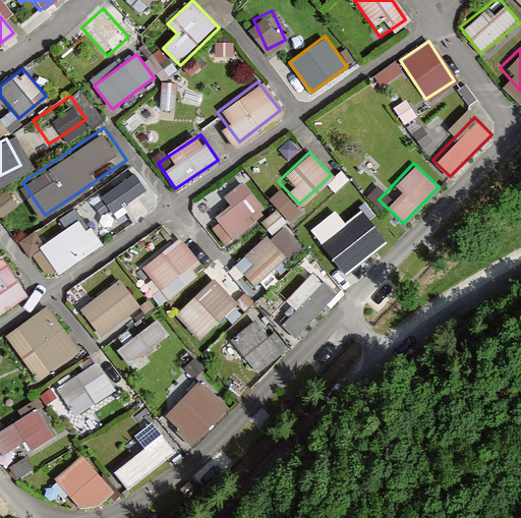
[(156,197),(130,165),(104,185),(128,218),(156,197)]
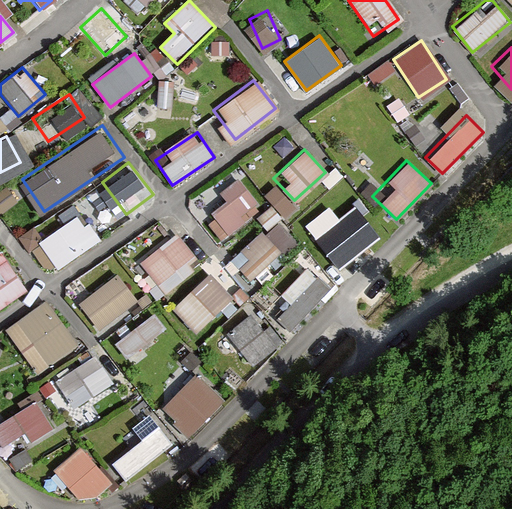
[(259,208),(237,178),(205,201),(228,231),(259,208)]
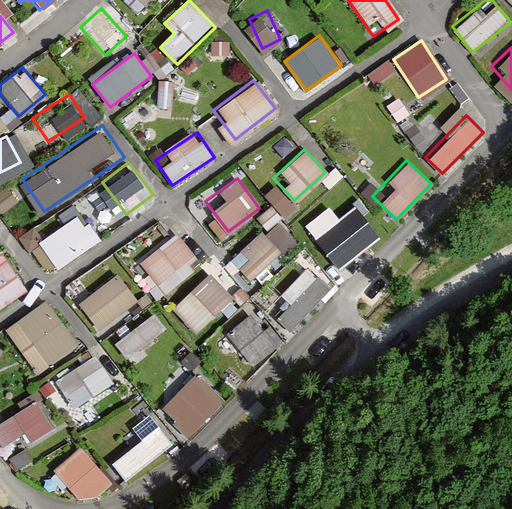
[(380,235),(356,205),(315,237),(339,267),(380,235)]
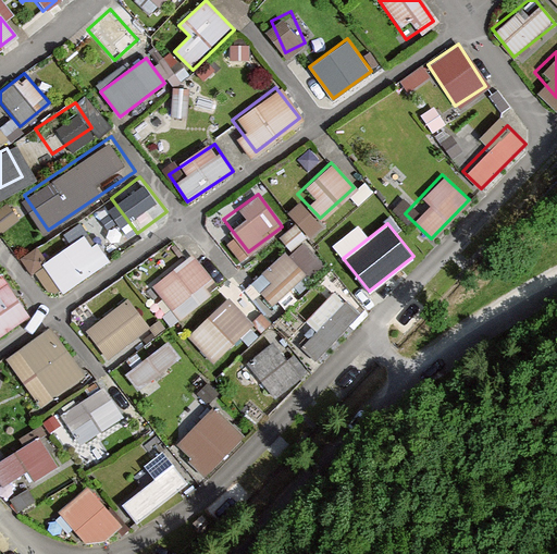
[(87,233),(42,265),(64,295),(109,263),(87,233)]
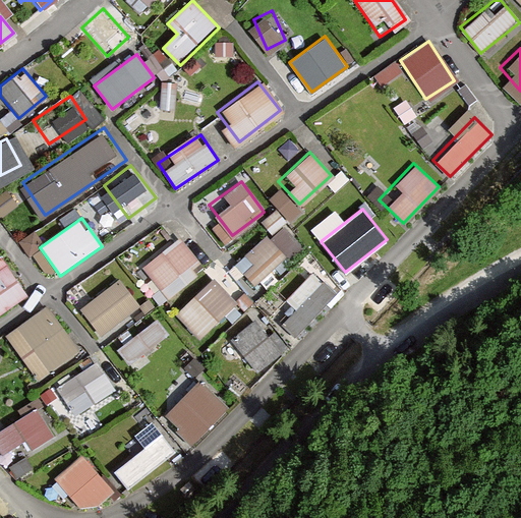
[(282,243),(298,237),(291,218),(274,225),(282,243)]
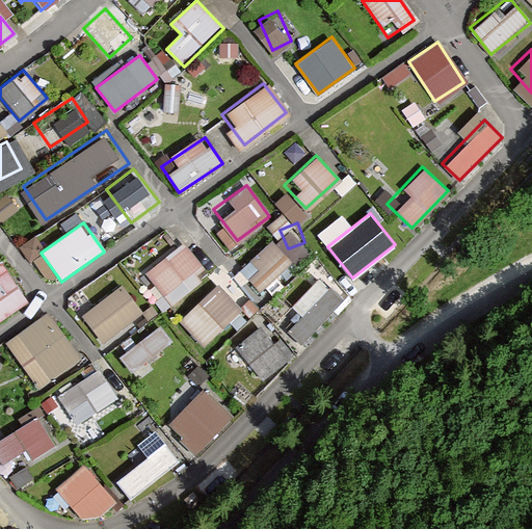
[(292,262),(271,241),(250,262),(259,270),(248,280),(261,293),(292,262)]
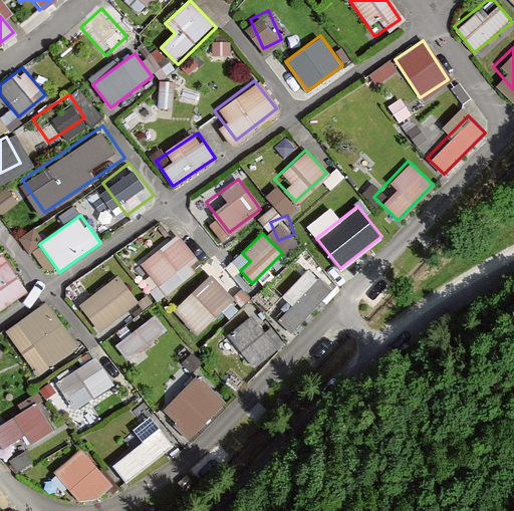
[(203,265),(178,235),(141,265),(165,295),(203,265)]
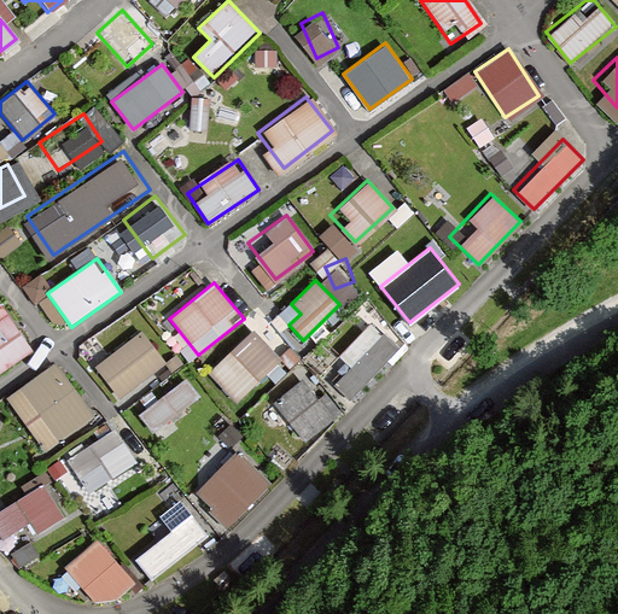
[(0,373),(33,350),(0,300),(0,373)]
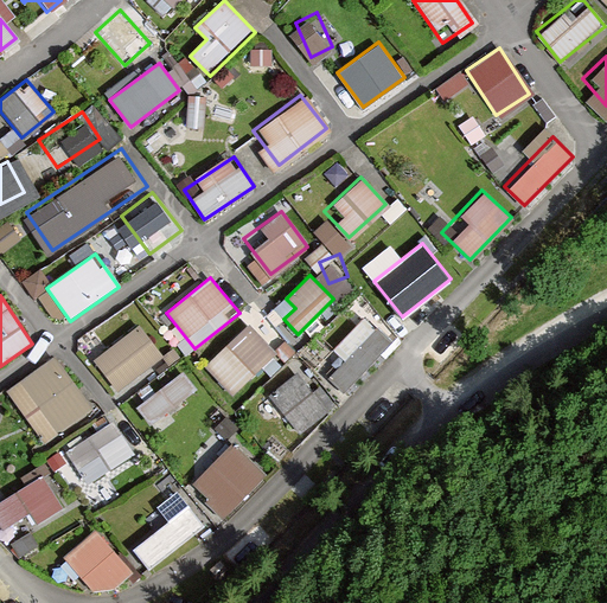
[(393,341),(370,320),(318,372),(340,393),(393,341)]
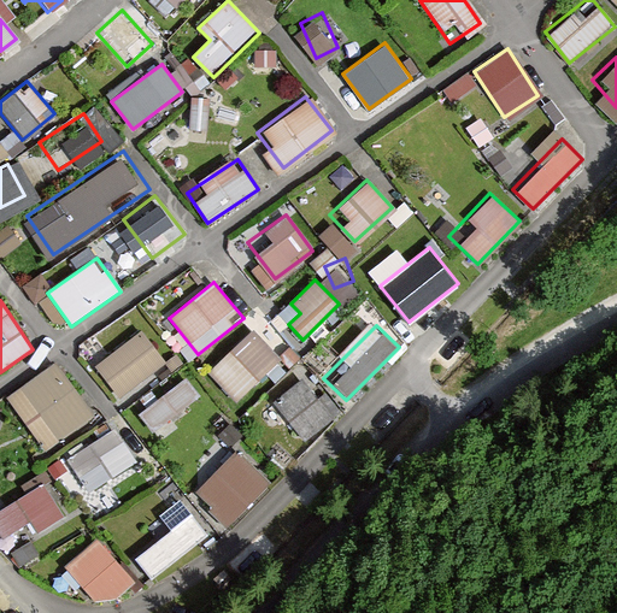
[(168,364),(142,330),(95,365),(121,399),(168,364)]
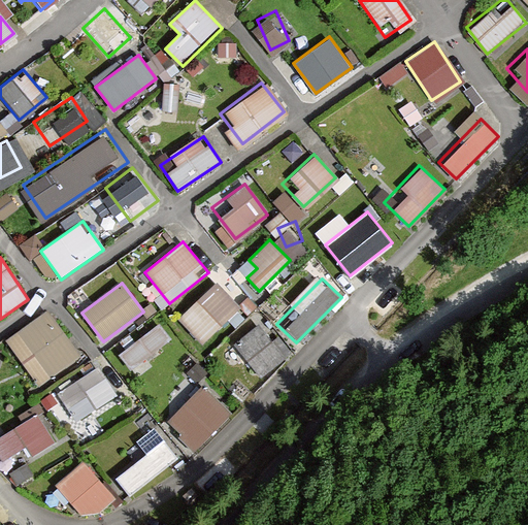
[(241,308),(217,283),(177,320),(202,346),(241,308)]
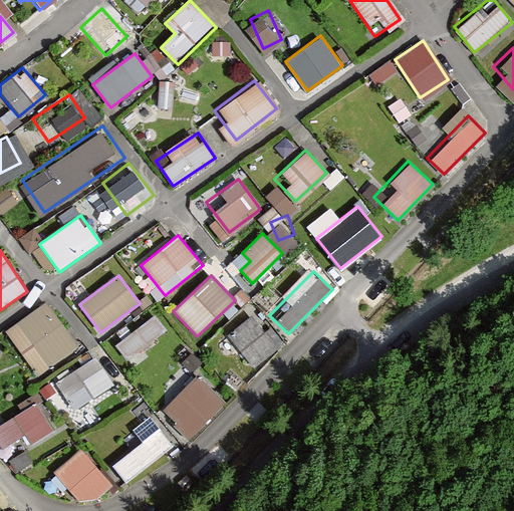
[(76,346),(43,301),(4,329),(37,374),(76,346)]
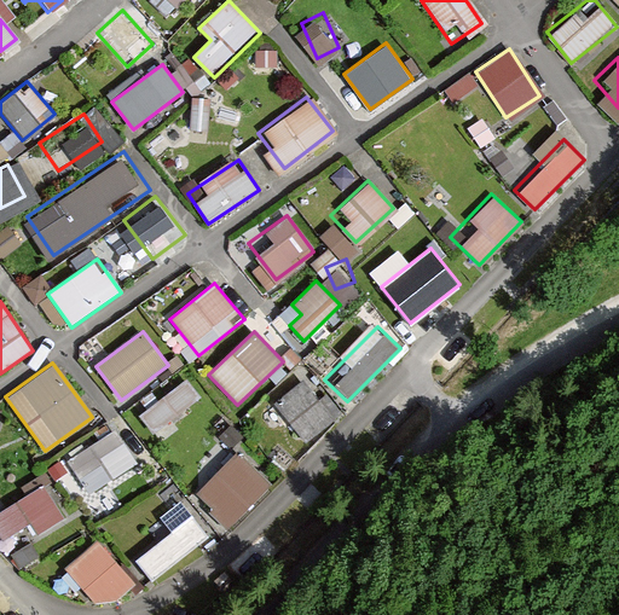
[(187,370),(142,406),(158,427),(204,390),(187,370)]
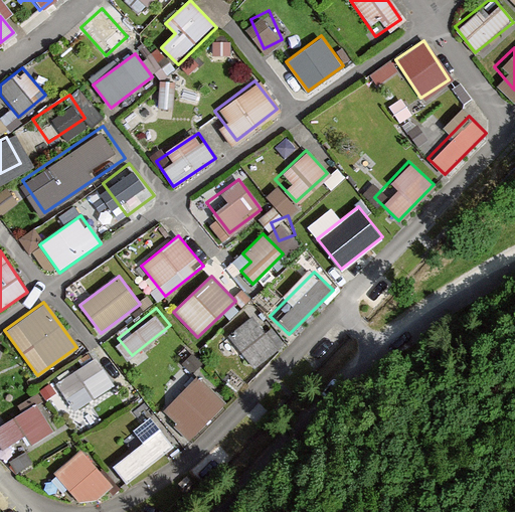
[(277,347),(247,315),(225,335),(254,367),(277,347)]
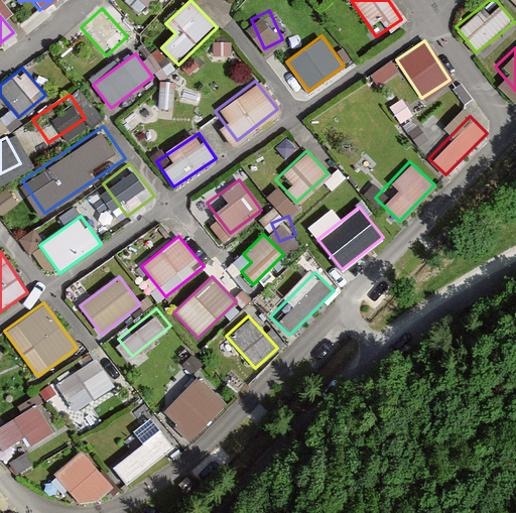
[(112,386),(92,357),(53,384),(73,413),(112,386)]
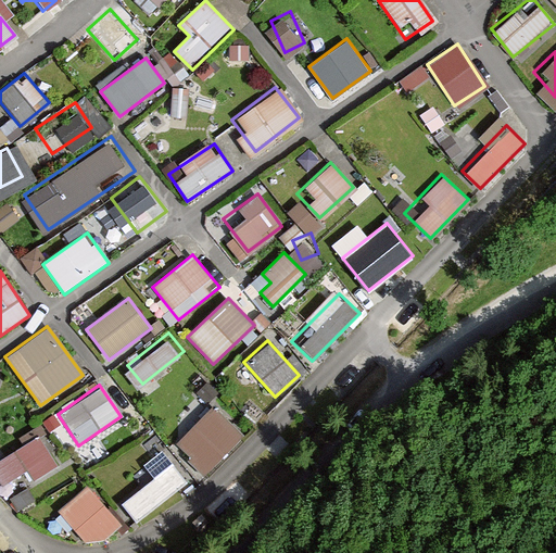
[(214,406),(177,444),(190,457),(185,463),(202,479),(244,436),(214,406)]
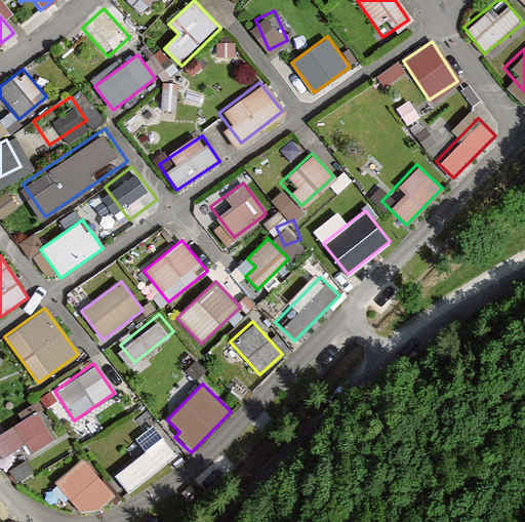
[(48,435),(32,410),(0,432),(0,457),(5,465),(48,435)]
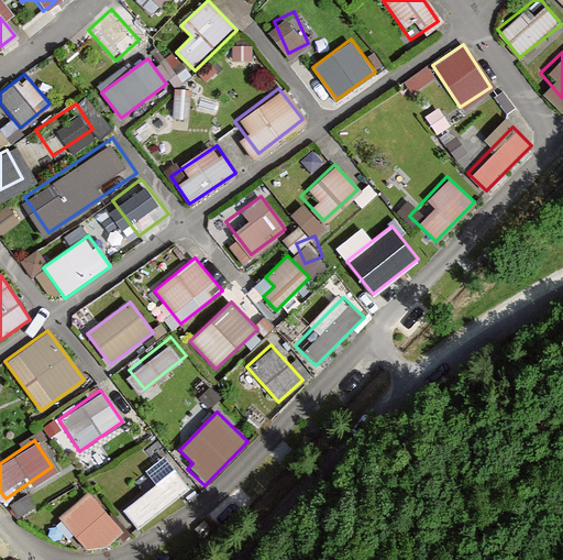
[(156,485),(124,511),(140,529),(190,490),(164,457),(145,471),(156,485)]
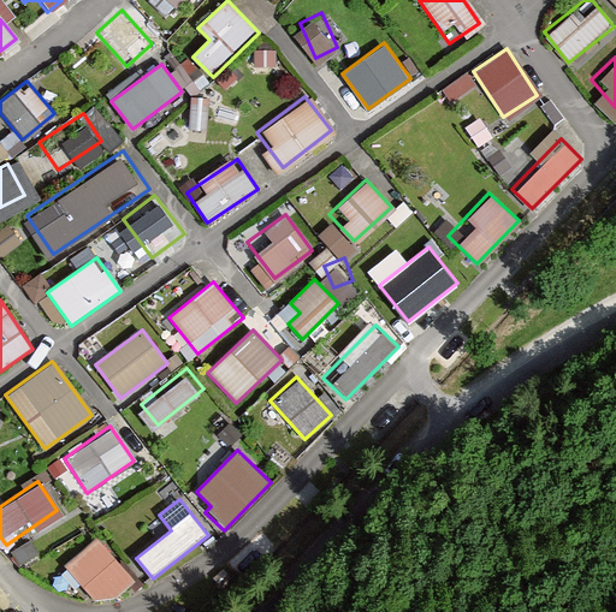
[(96,538),(64,566),(94,601),(114,599),(135,582),(96,538)]
